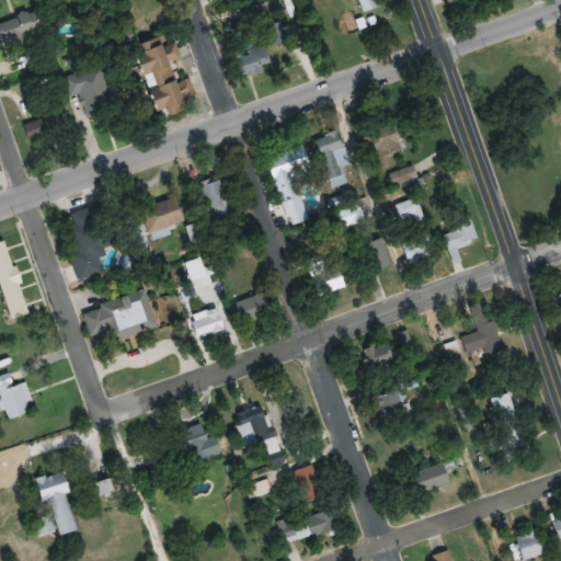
[(384,3),(381,0),(357,0),(365,13),(384,3)]
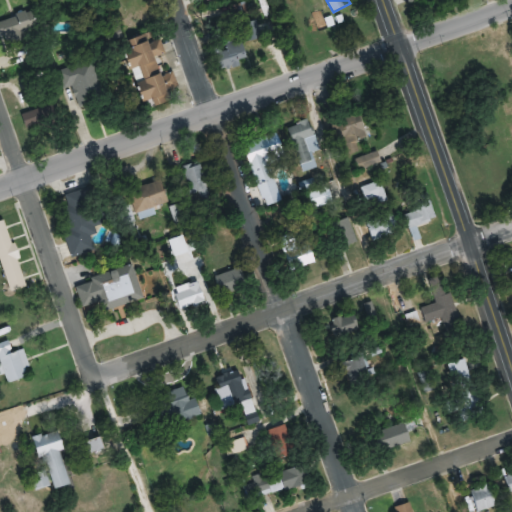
[(25,40),(22,31),(49,24),(44,7),(0,19),(0,27),(5,45),(25,40)]
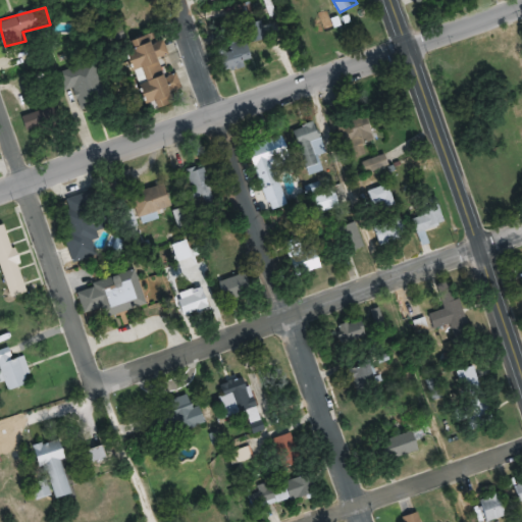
[(132,42),(134,62),(152,109),(159,109),(174,103),(173,91),(183,88),(177,74),(165,75),(161,63),(161,57),(169,54),(164,40),(153,44),(150,36),(132,42)]
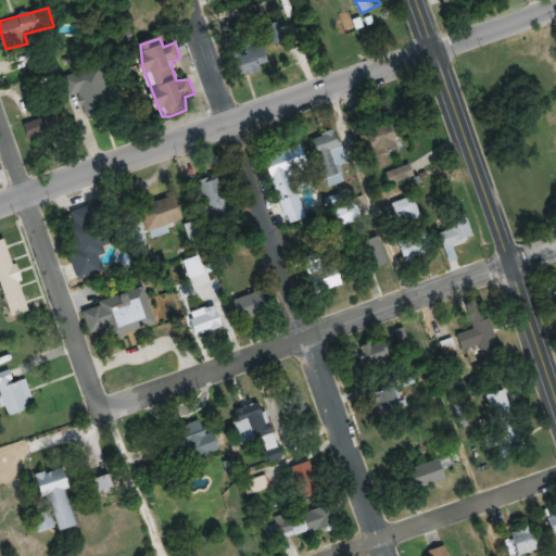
[(270,64),(258,40),(231,53),(243,77),(270,64)]
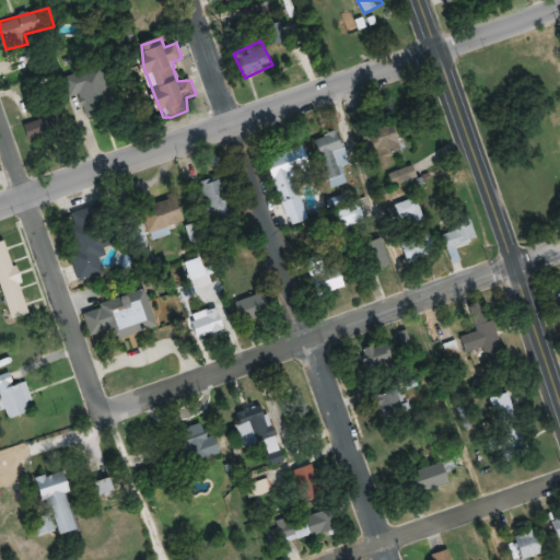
[(117,106),(98,65),(71,77),(89,118),(117,106)]
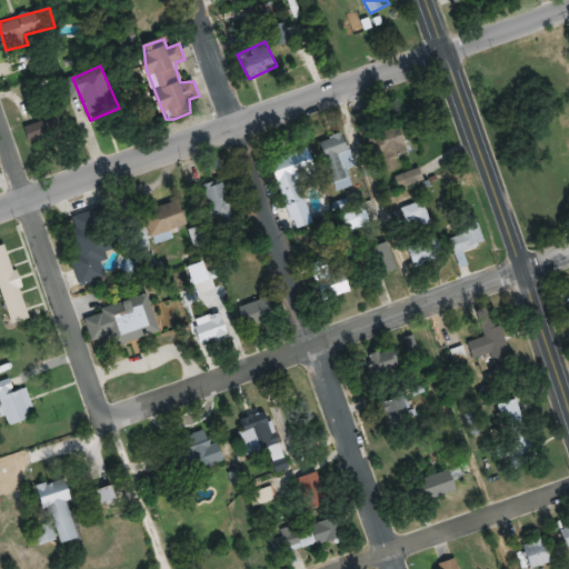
[(69,139),(65,117),(26,122),(30,146),(69,139)]
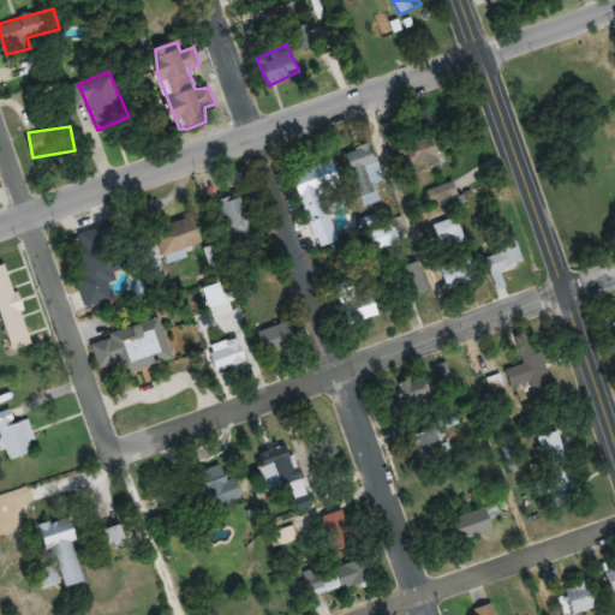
[(441,167),(433,130),(390,139),(399,177),(412,174),(415,187),(430,184),(428,169),(441,167)]
